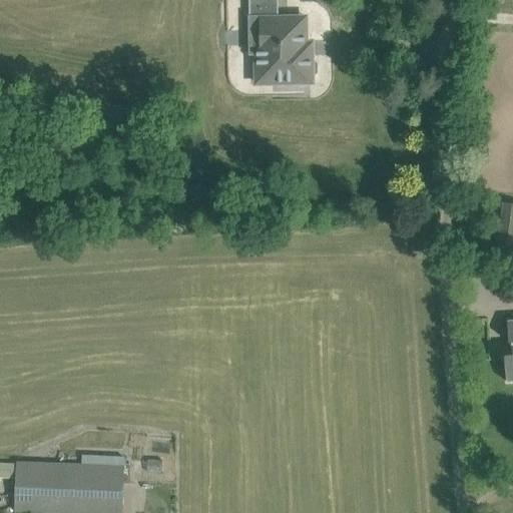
[(249,0),(250,16),(247,16),(248,56),(253,56),(258,55),(280,77),(281,86),(316,85),(315,54),(307,55),(307,42),(303,42),(302,15),(279,16),(278,0),(249,0)]
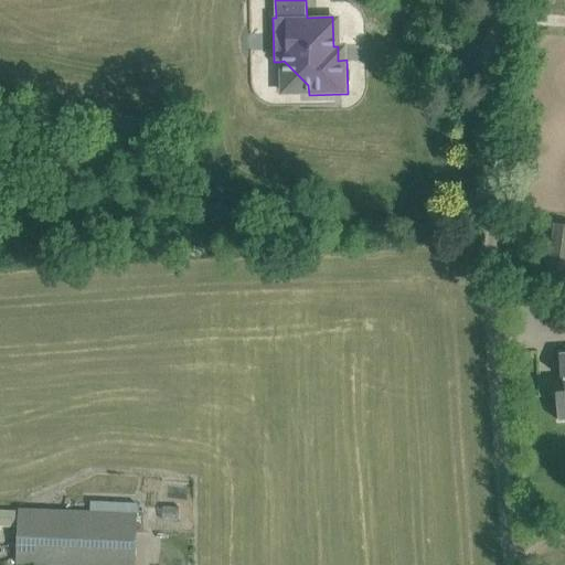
[(547,281),(564,284),(564,224),(554,223),(547,281)]
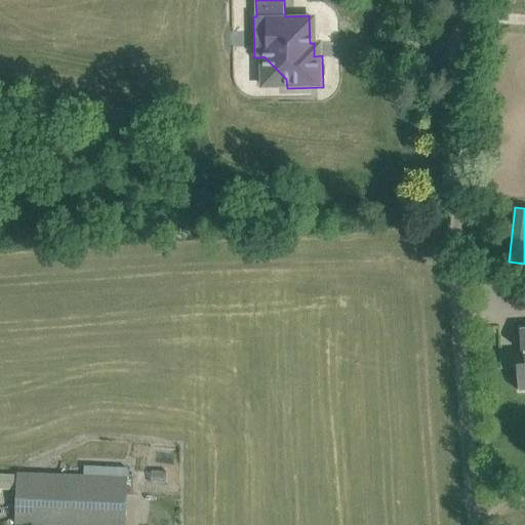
[(84,465),(84,475),(86,475),(128,477),(129,467),(84,465)]
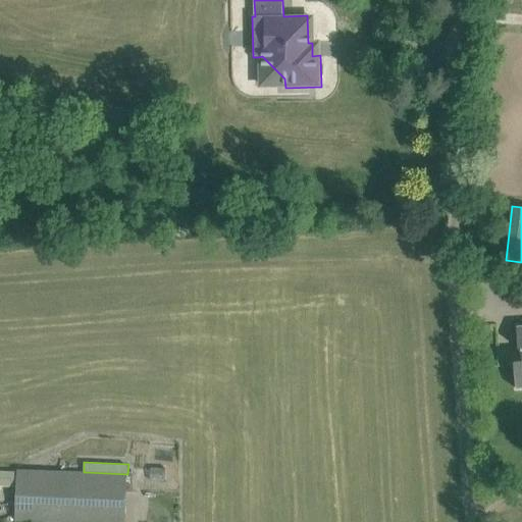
[(0,484),(16,485),(15,520),(71,521),(125,521),(127,474),(86,472),(84,472),(16,470),(16,471),(0,470),(0,484)]
